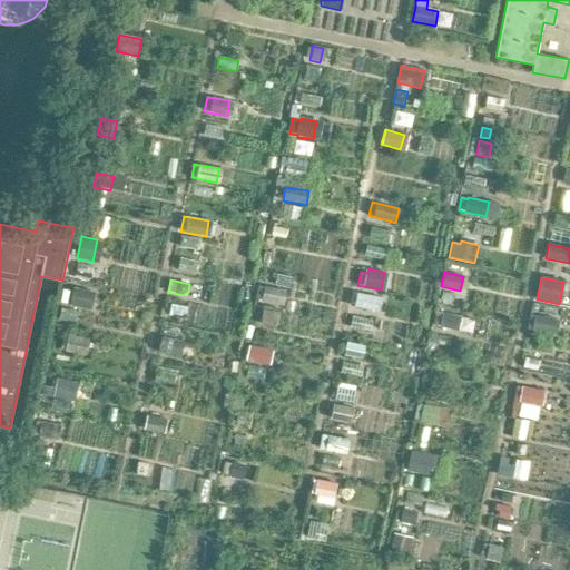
[(258,286),(256,298),(282,304),(284,292),(258,286)]
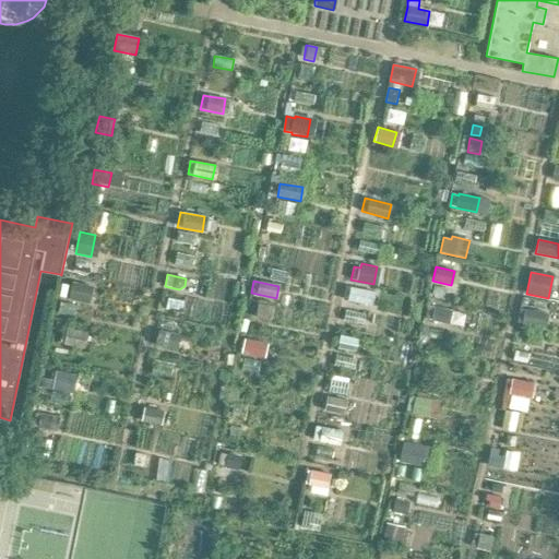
[(72,282),(69,299),(85,302),(88,286),(72,282)]
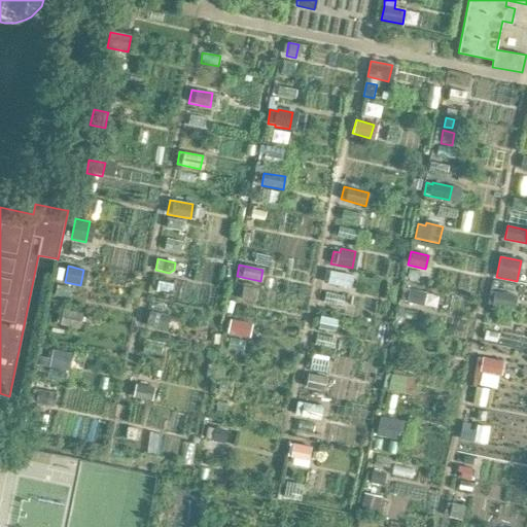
[(327,270),(324,283),(344,287),(347,274),(327,270)]
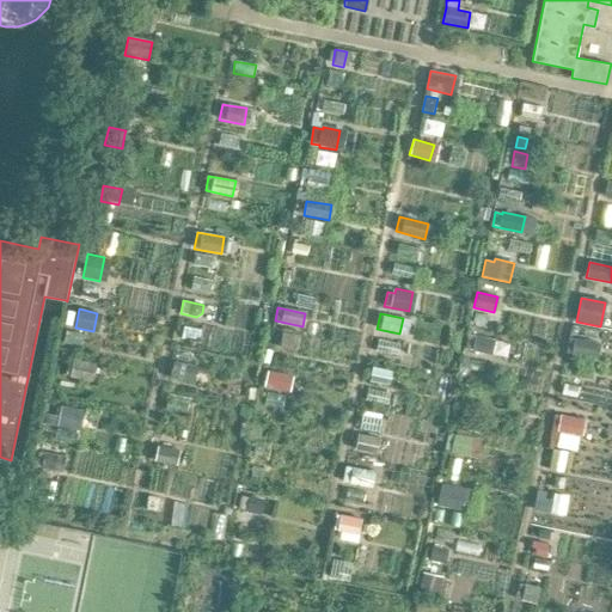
[(285,332),(281,349),(293,352),(297,336),(285,332)]
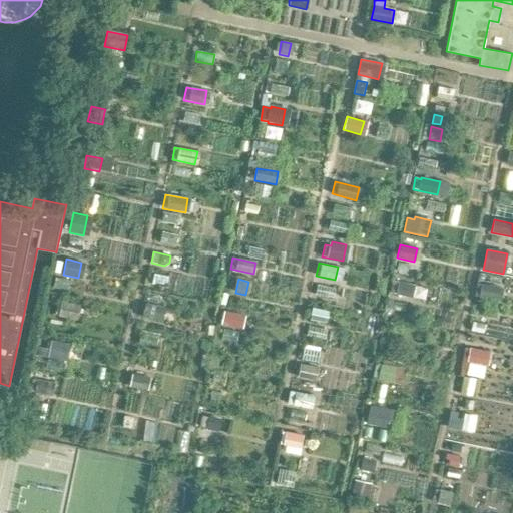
[(393,281),(391,293),(413,298),(415,285),(393,281)]
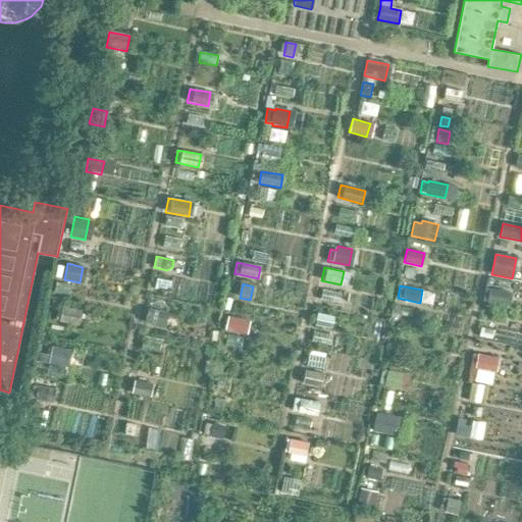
[(486,289),(483,302),(507,306),(510,293),(490,289),(490,290),(486,289)]
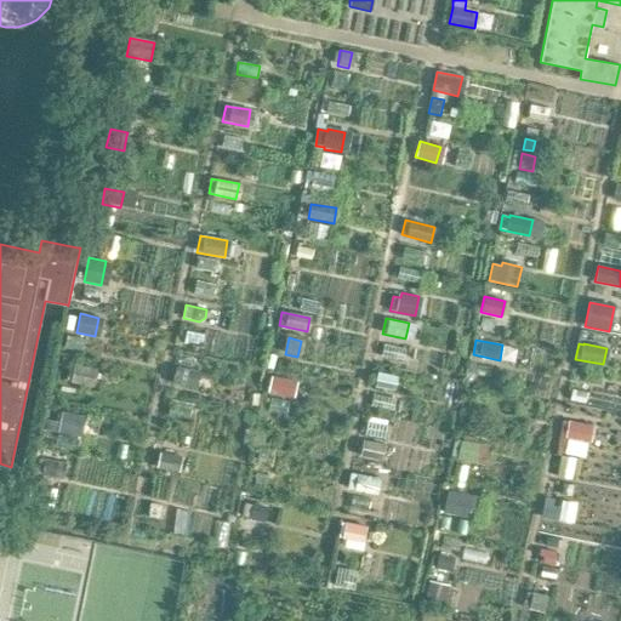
[(177,366),(174,385),(198,389),(201,372),(177,366)]
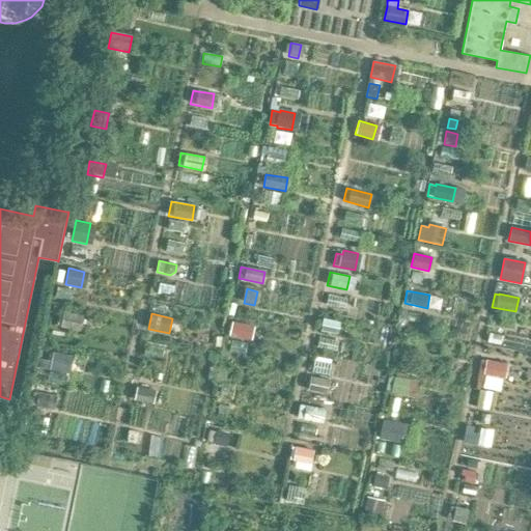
[(64,314),(61,328),(79,331),(81,317),(64,314)]
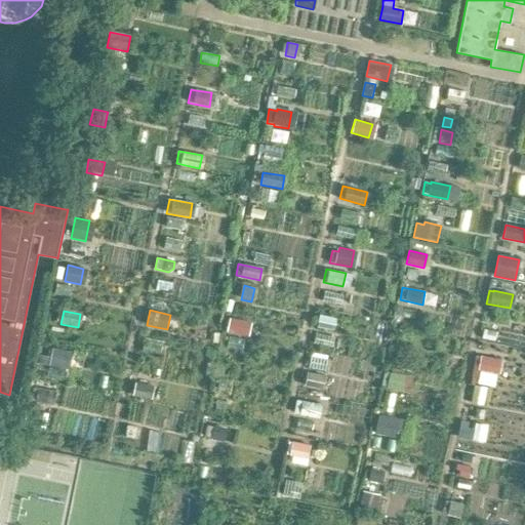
[(319,315),(317,327),(332,330),(334,318),(319,315)]
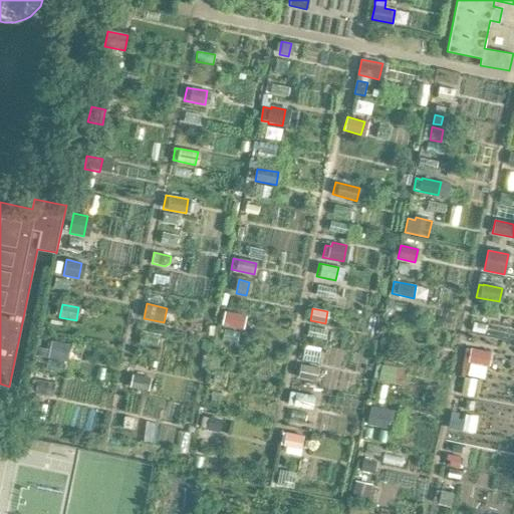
[(225,312),(222,325),(242,329),(245,317),(225,312)]
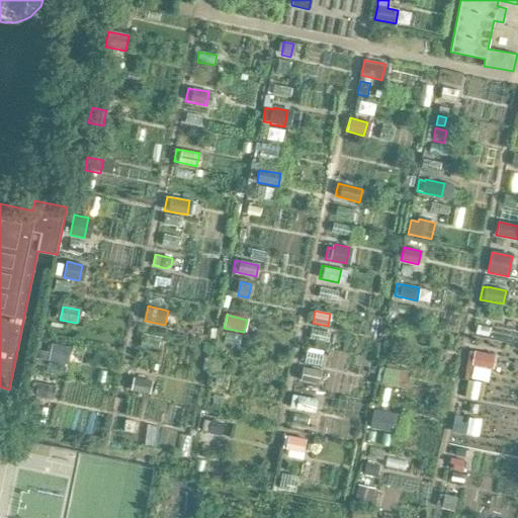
[(395,323),(393,331),(403,333),(405,325),(395,323)]
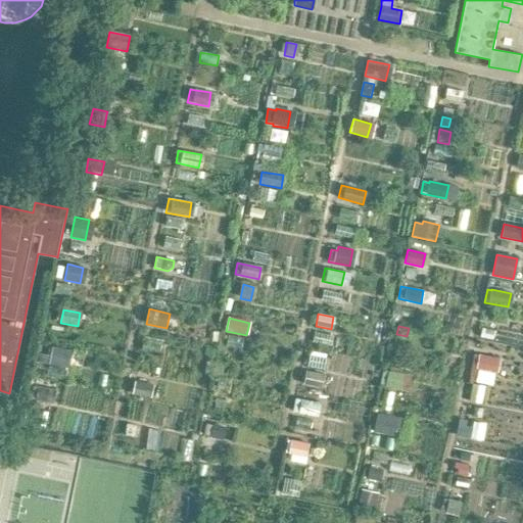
[(48,364),(48,366),(60,368),(64,350),(51,348),(50,357),(48,364)]
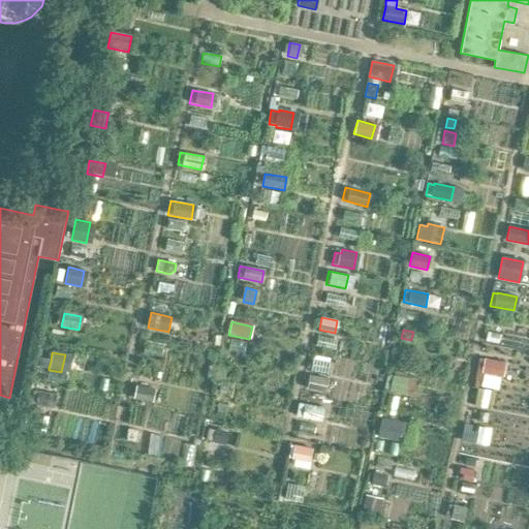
[(479,360),(475,379),(480,381),(481,373),(500,377),(503,363),(485,359),(485,361),(479,360)]
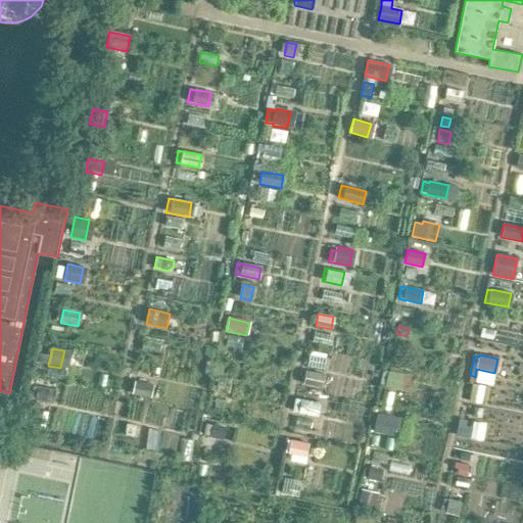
[(306,371),(303,385),(322,389),(325,375),(306,371)]
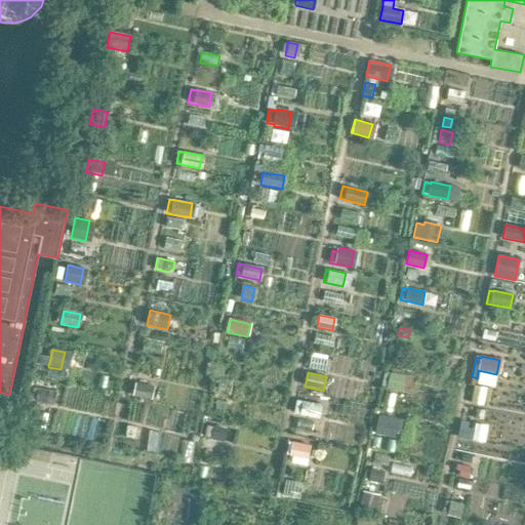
[(386,372),(382,386),(401,390),(404,375),(386,372)]
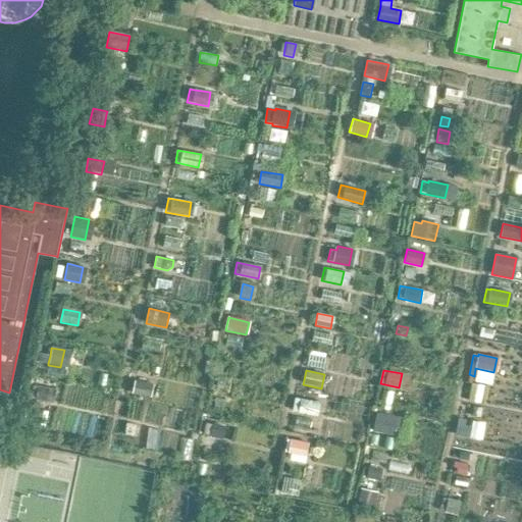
[(135,380),(133,394),(146,397),(149,383),(135,380)]
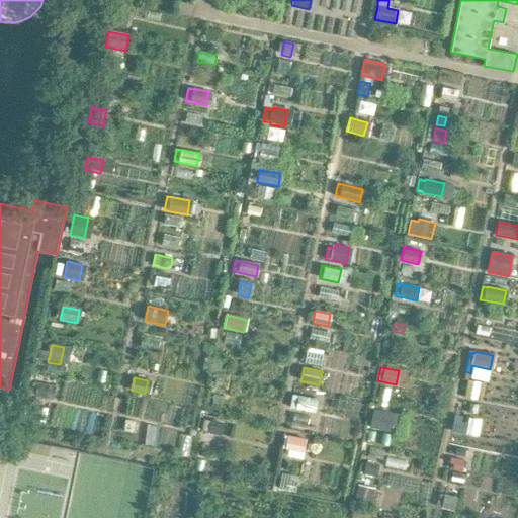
[(37,384),(34,398),(53,401),(56,389),(37,384)]
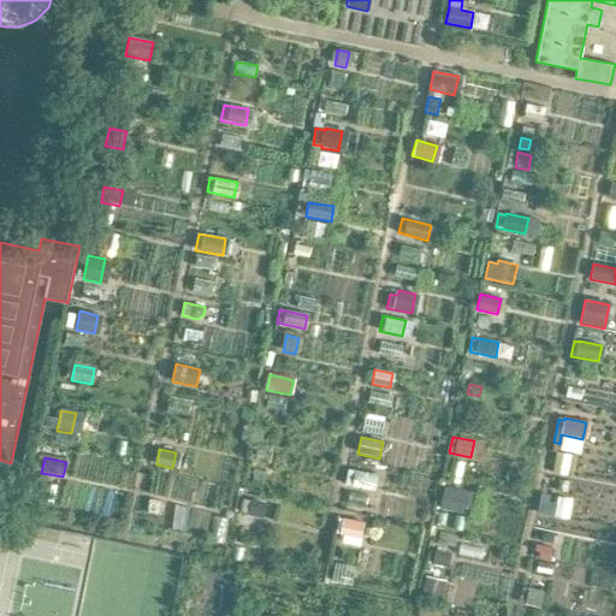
[(349,469),(347,486),(372,491),(375,474),(349,469)]
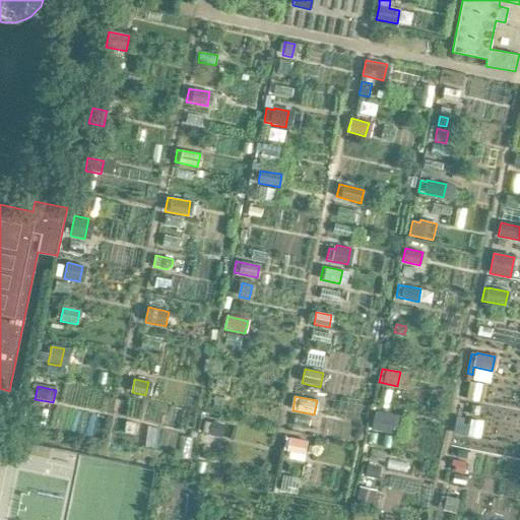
[(375,412),(372,428),(392,433),(395,417),(375,412)]
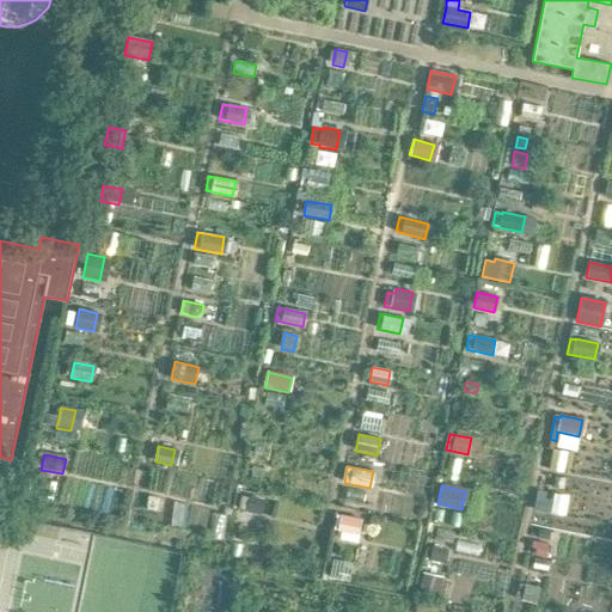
[(538,491),(534,510),(551,514),(554,501),(546,500),(548,493),(538,491)]
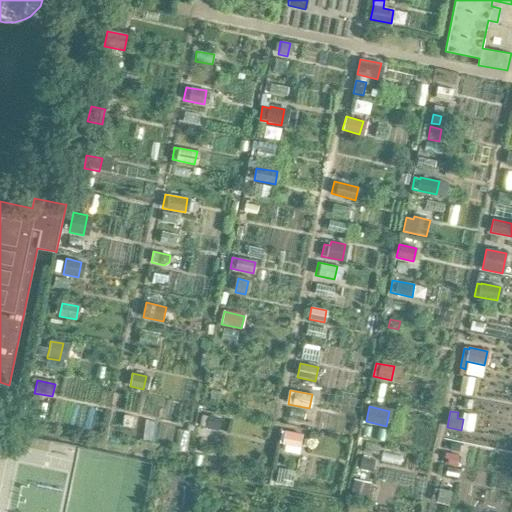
[(124,415),(122,427),(132,428),(134,416),(124,415)]
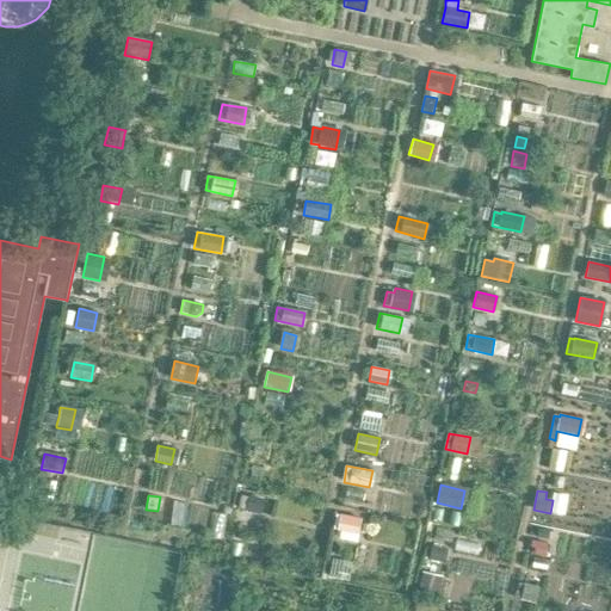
[(251,498),(247,512),(259,514),(263,500),(251,498)]
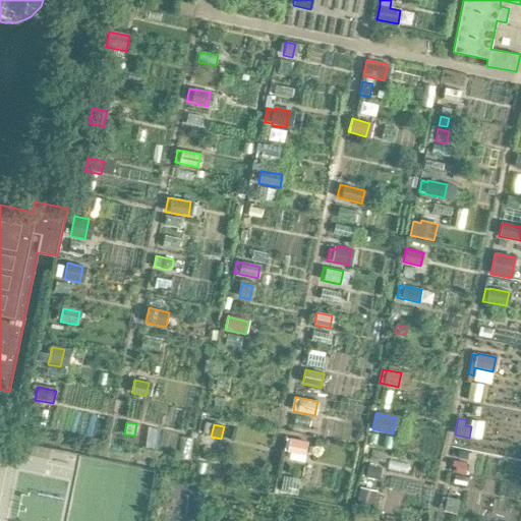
[(371,433),(368,444),(387,447),(389,437),(371,433)]
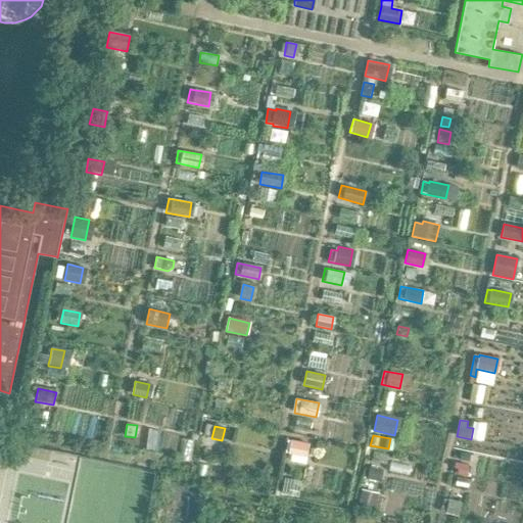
[(288,440),(286,453),(290,454),(305,457),(307,443),(288,440)]
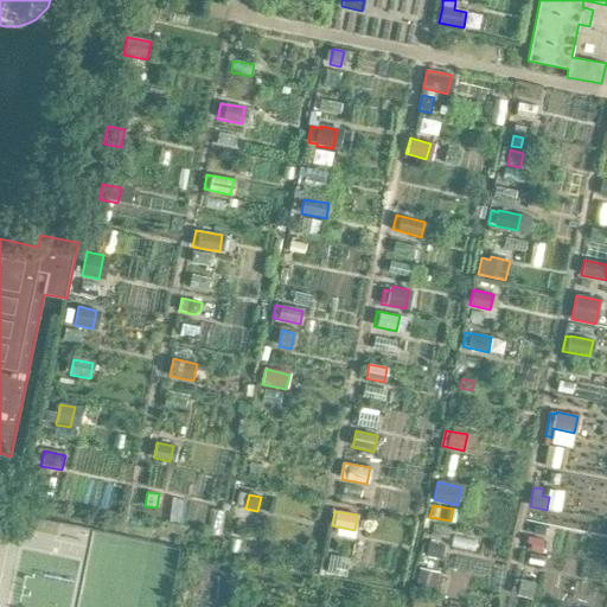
[(528,537),(526,544),(531,545),(530,551),(542,554),(544,540),(528,537)]
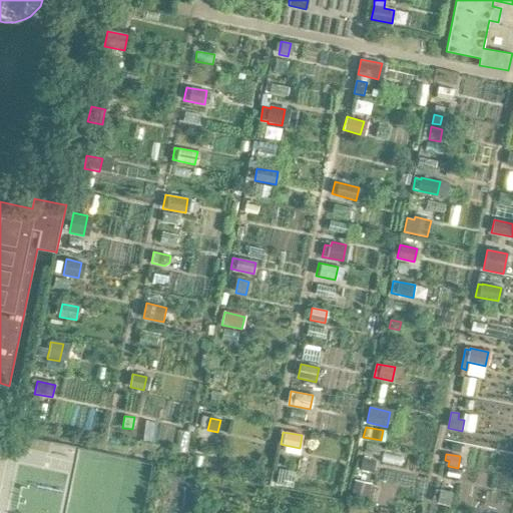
[(358,459),(357,468),(361,469),(361,470),(372,473),(375,461),(363,458),(363,460),(358,459)]
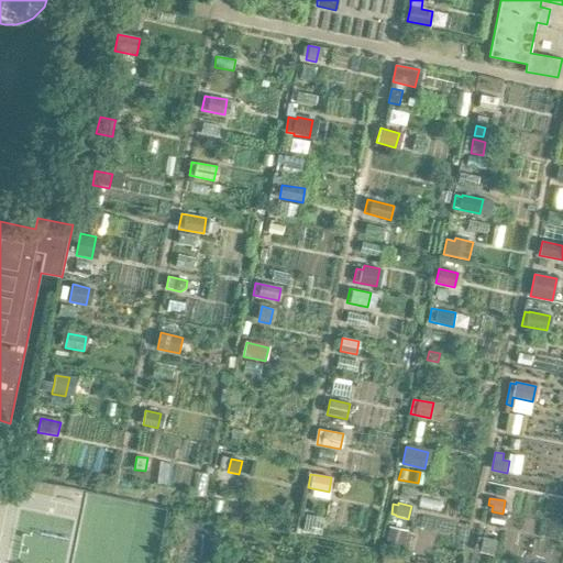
[(387,532),(385,544),(398,547),(400,536),(387,532)]
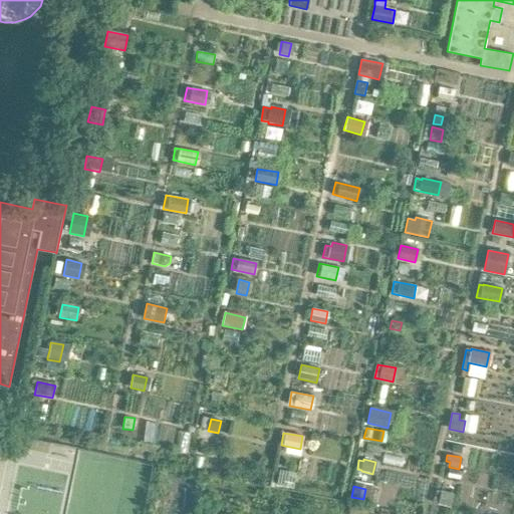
[(437,490),(433,503),(450,508),(454,494),(442,491),(437,490)]
